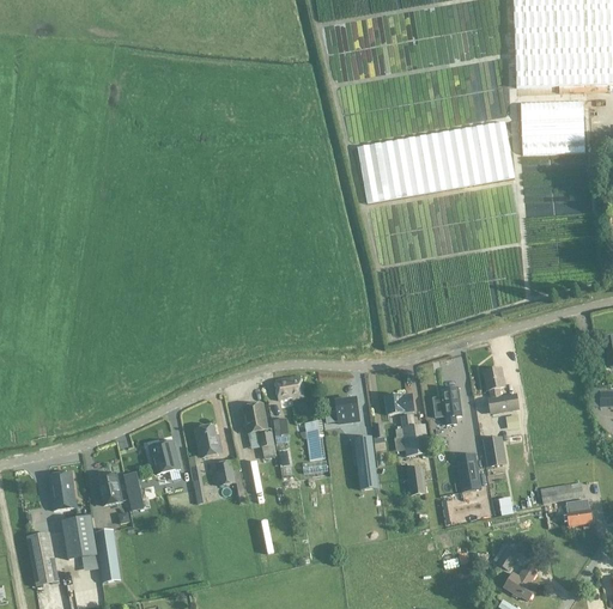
[(607,83),(612,81),(612,0),(513,0),(516,86),(583,84),(583,91),(607,90),(607,83)]
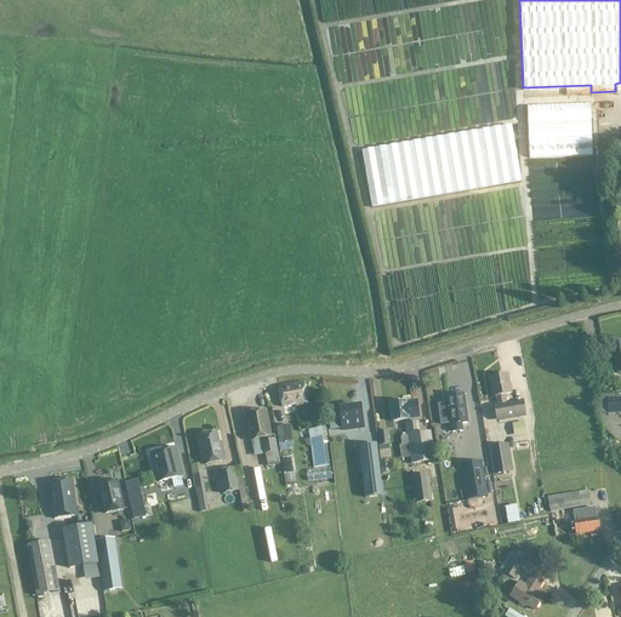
[(591,100),(528,102),(529,155),(592,153),(591,100)]
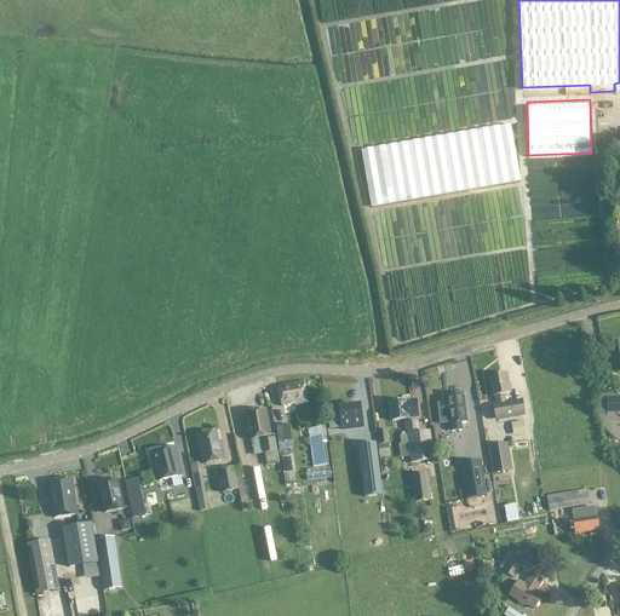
[(362,148),(372,205),(521,179),(511,122),(362,148)]
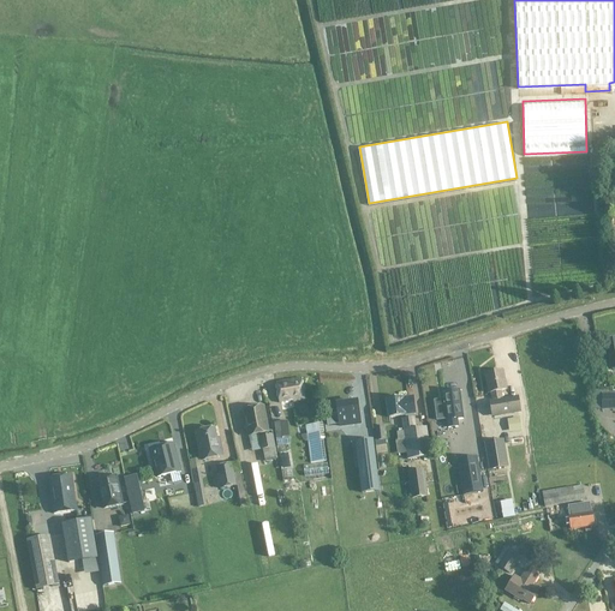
[(454,378),(453,358),(443,358),(443,378),(454,378)]
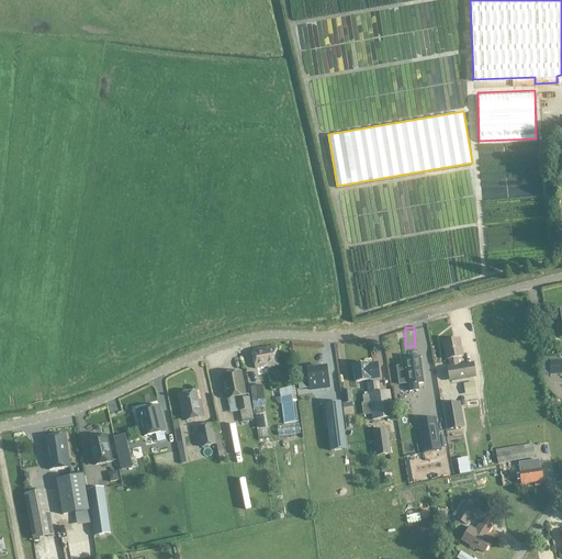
[(447,357),(449,356),(450,365),(459,362),(457,355),(462,354),(459,337),(444,339),(447,357)]
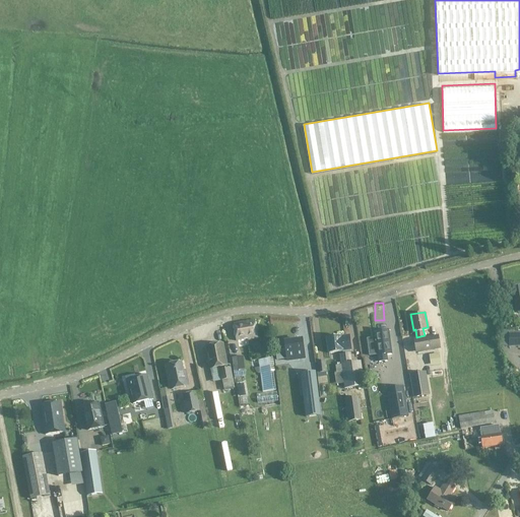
[(249,336),(257,335),(254,318),(234,322),(237,337),(249,335),(249,336)]
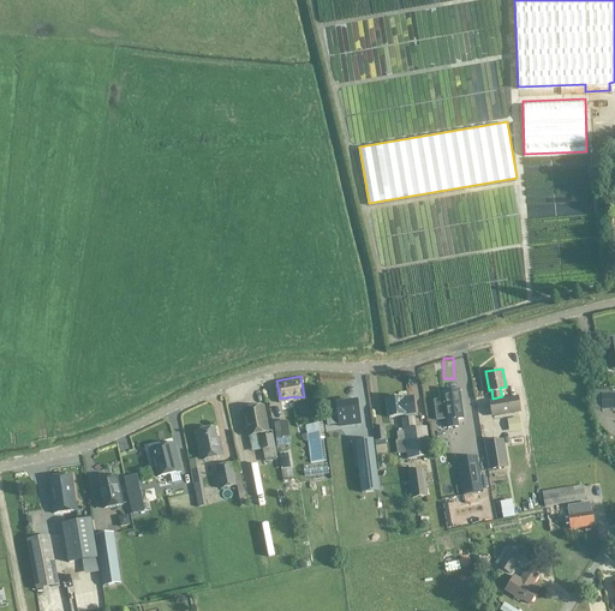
[(446,406),(436,408),(437,418),(447,417),(448,425),(458,424),(457,417),(463,415),(459,388),(443,390),(446,406)]
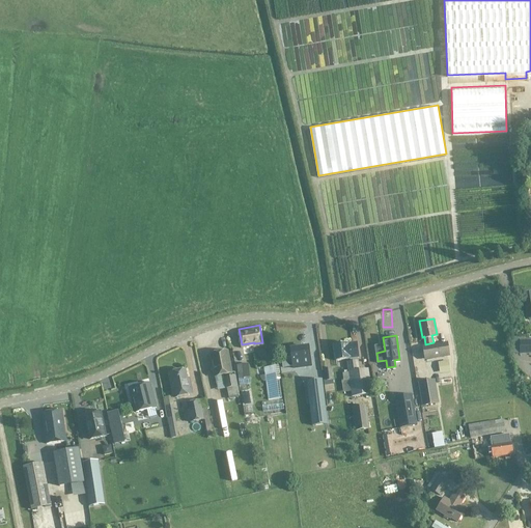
[(530,338),(521,339),(521,351),(530,351),(530,338)]
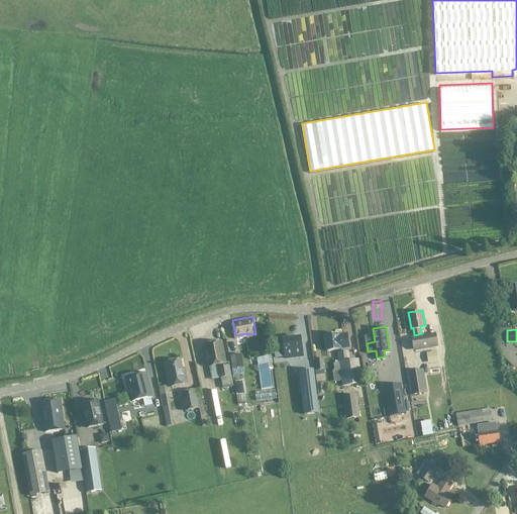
[(347,332),(338,333),(338,332),(325,334),(327,348),(341,346),(342,349),(338,350),(339,361),(333,361),(334,369),(340,368),(342,385),(363,382),(359,357),(349,358),(348,346),(349,346),(347,332)]
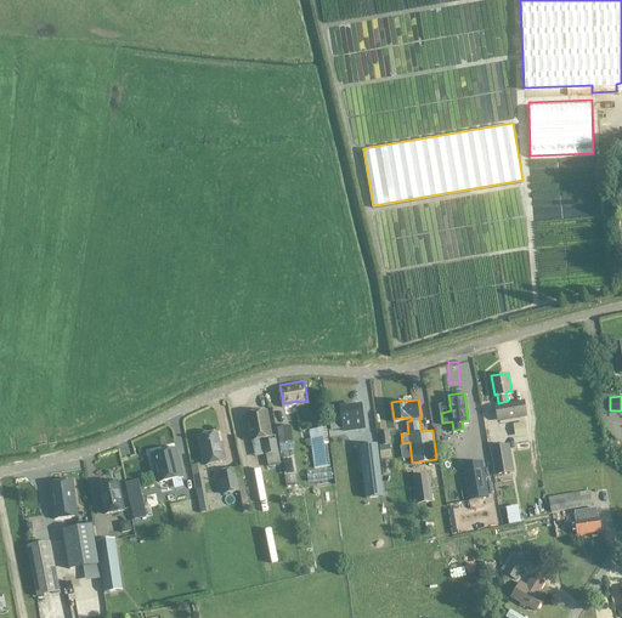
[(508,403),(508,401),(498,403),(496,403),(496,406),(498,418),(527,412),(525,400),(508,403)]
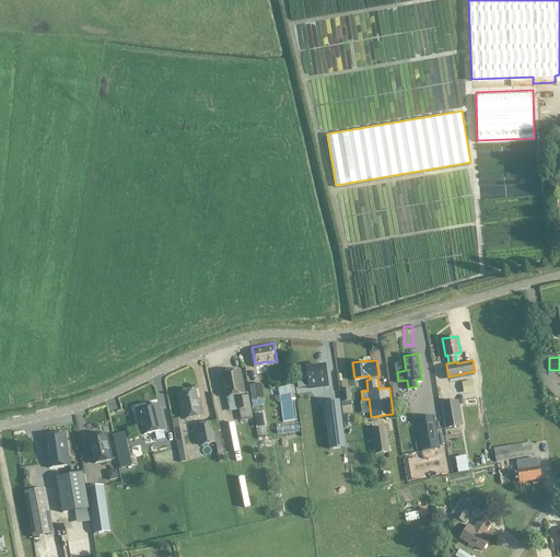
[(307,367),(310,379),(316,378),(317,384),(329,383),(328,375),(327,375),(325,363),(307,367)]
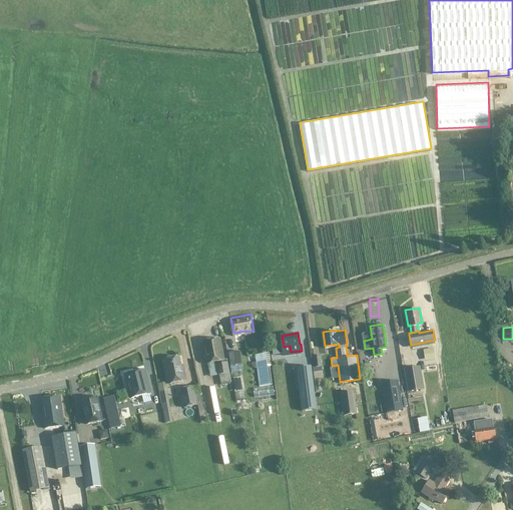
[(230,379),(226,358),(223,359),(219,338),(203,341),(207,362),(215,361),(217,374),(219,373),(220,381),(230,379)]
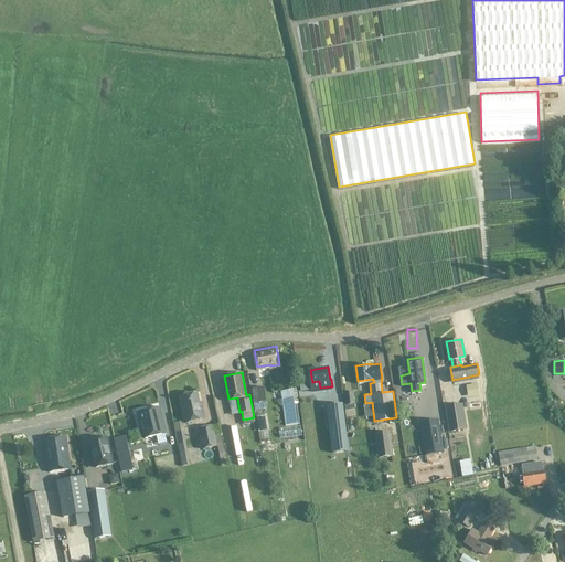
[(467,393),(480,391),(478,379),(466,381),(467,393)]
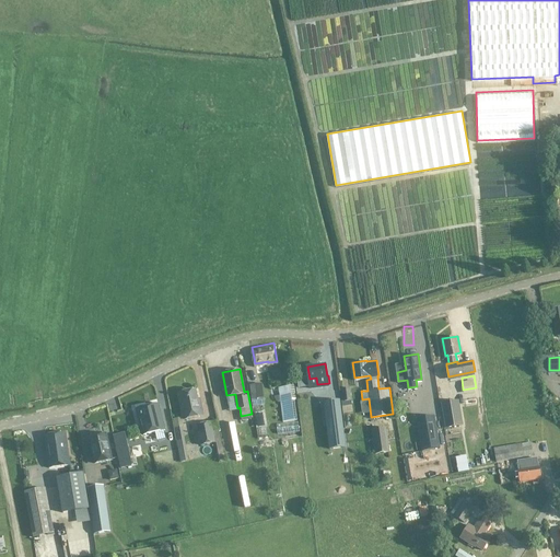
[(265,402),(261,381),(249,383),(253,404),(265,402)]
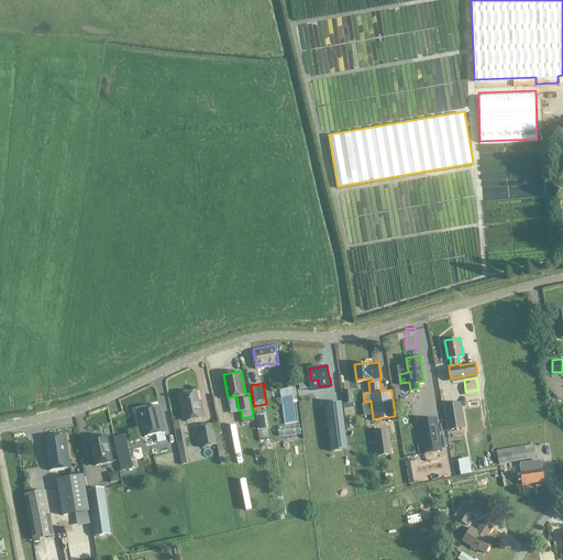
[(421,409),(442,408),(442,395),(439,395),(439,383),(421,384),(421,409)]
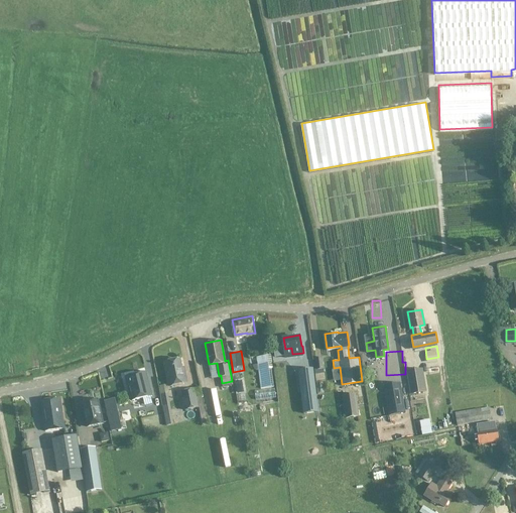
[(259,368),(261,386),(273,385),(271,366),(272,366),(271,353),(257,355),(258,362),(253,363),(253,365),(254,367),(257,368),(259,368)]
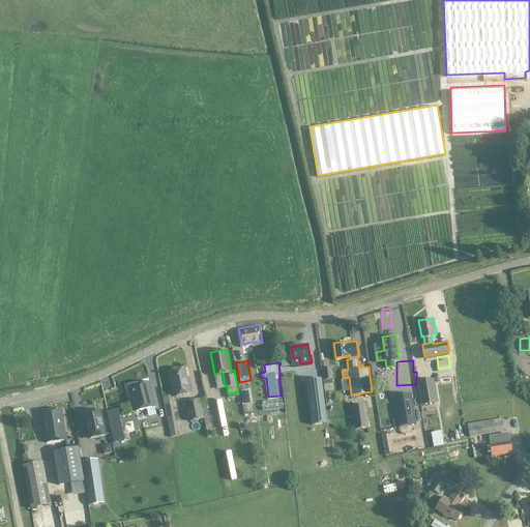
[(332,377),(331,364),(323,366),(325,378),(332,377)]
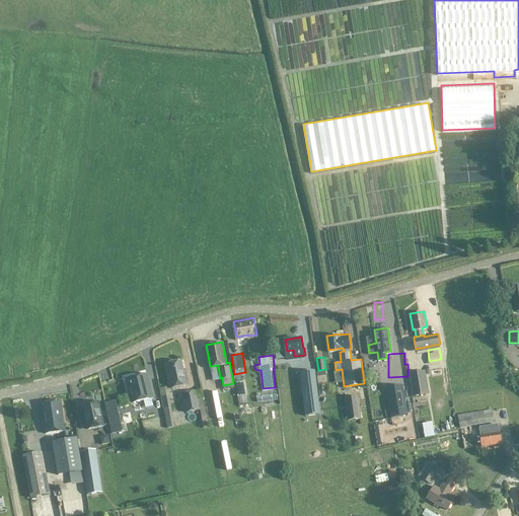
[(182,369),(180,360),(165,363),(170,386),(188,382),(186,368),(182,369)]
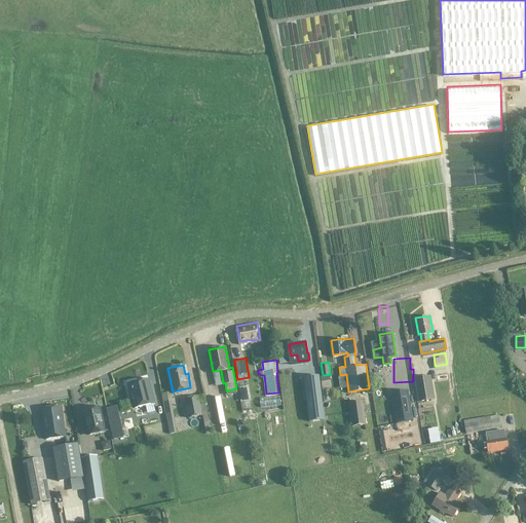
[(104,381),(112,379),(110,371),(102,373),(104,381)]
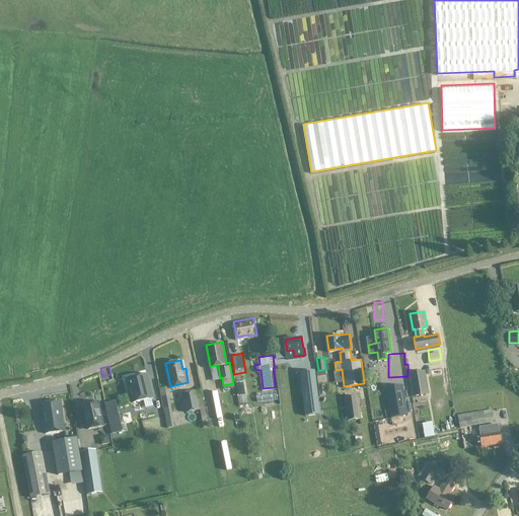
[(307,413),(321,412),(315,369),(301,371),(307,413)]
